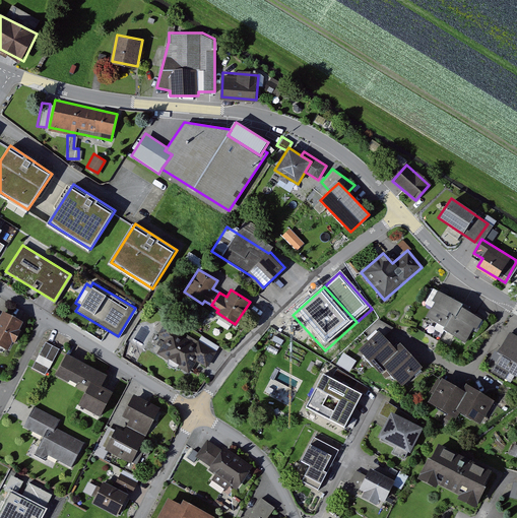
[(458,303),(438,290),(422,316),(443,328),(458,303)]
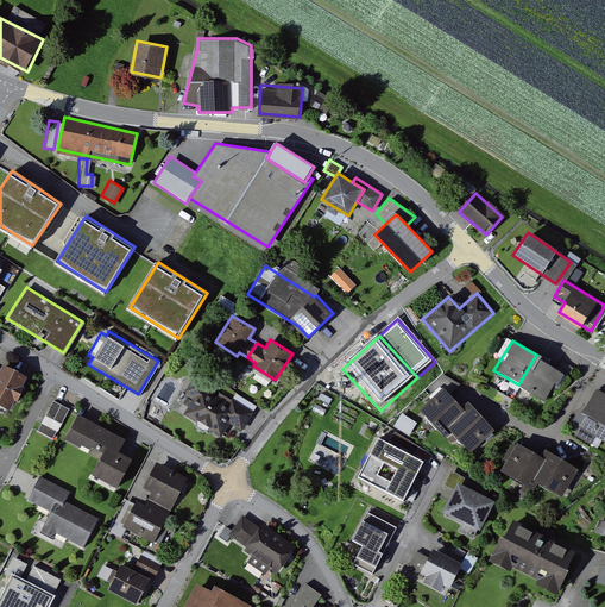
[(559,369),(536,355),(518,385),(541,399),(559,369)]
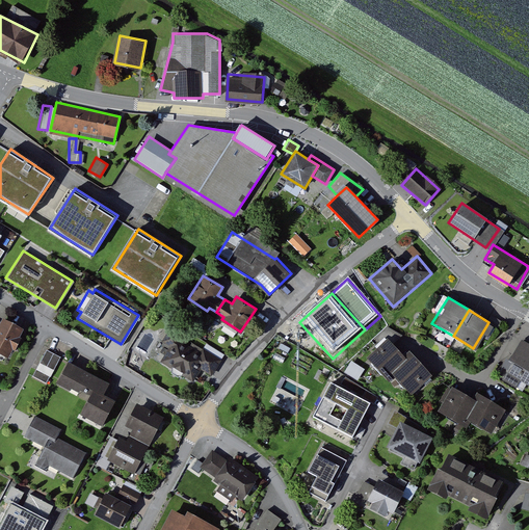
[(0,323),(0,351),(9,356),(24,327),(3,317),(0,323)]
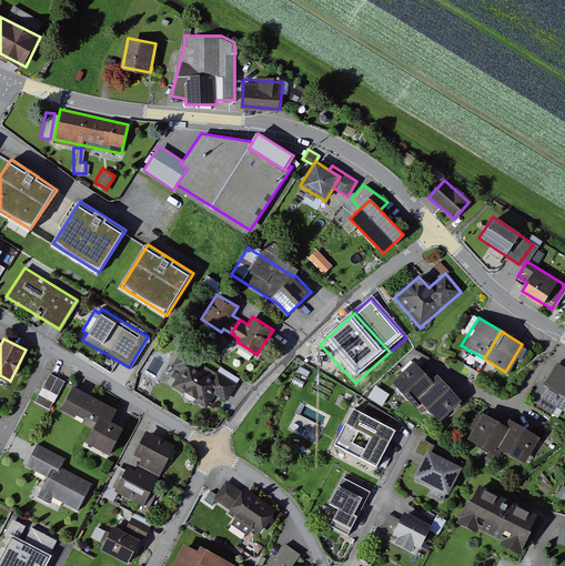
[(221,384),(197,367),(199,363),(181,351),(173,363),(181,367),(170,383),(205,407),(221,384)]
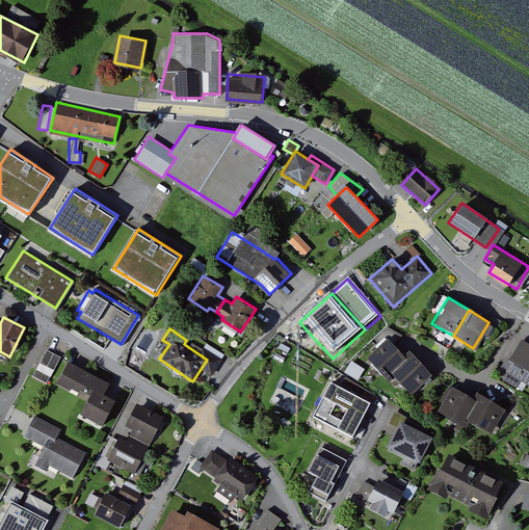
[(382,337),(363,355),(384,376),(389,372),(403,358),(382,337)]
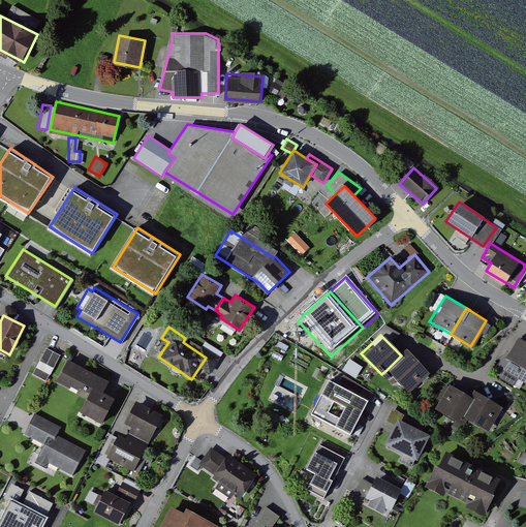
[(512,383),(517,376),(525,380),(525,340),(518,336),(506,357),(508,358),(498,376),(512,383)]
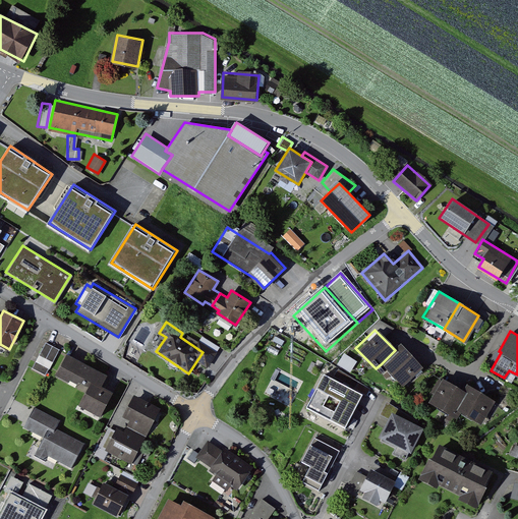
[(60,347),(47,340),(33,366),(46,373),(60,347)]
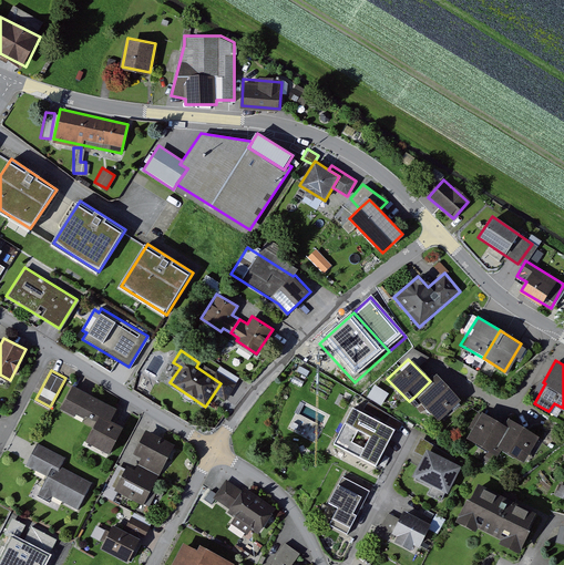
[(430,381),(414,397),(436,419),(457,398),(436,376),(430,381)]
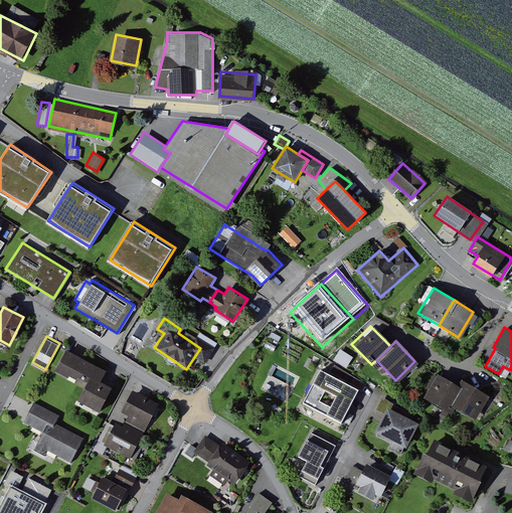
[(337,347),(331,358),(343,365),(350,355),(337,347)]
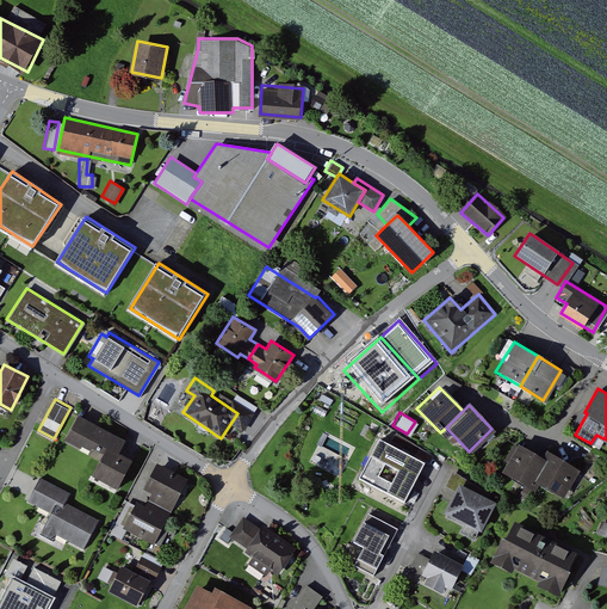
[(127,438),(79,414),(66,440),(91,453),(93,447),(105,453),(109,447),(119,453),(127,438)]
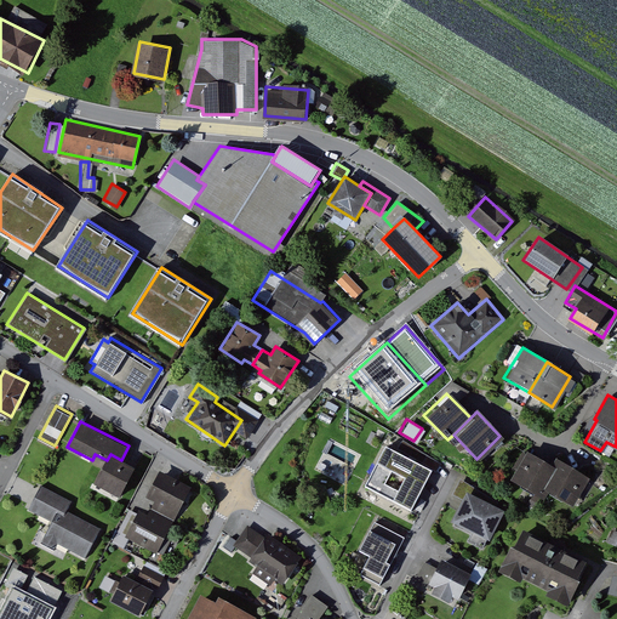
[(429,471),(384,447),(364,484),(410,509),(429,471)]
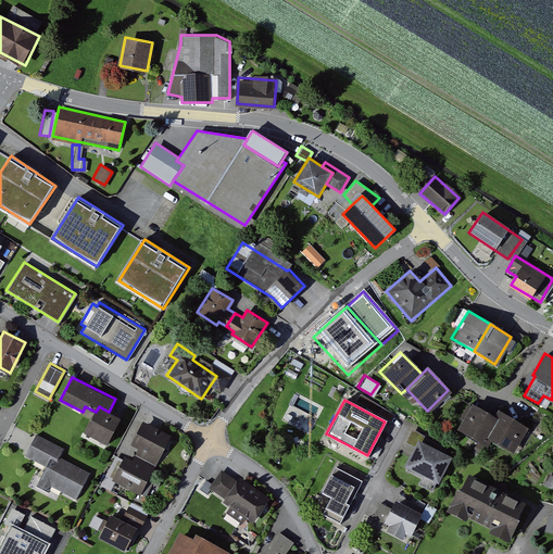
[(468,402),(453,427),(479,443),(482,437),(494,418),(468,402)]
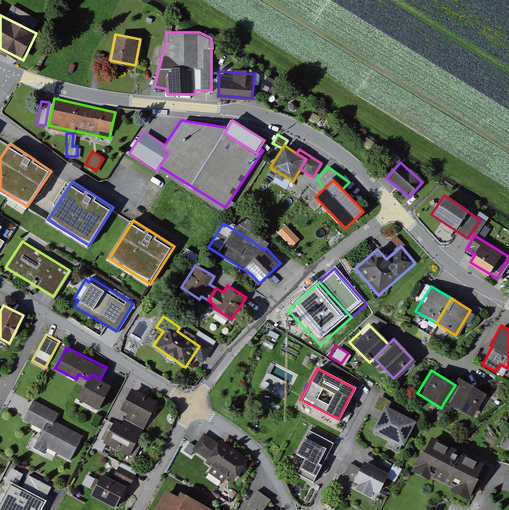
[(88,379),(79,396),(100,407),(112,385),(100,379),(91,374),(88,379)]
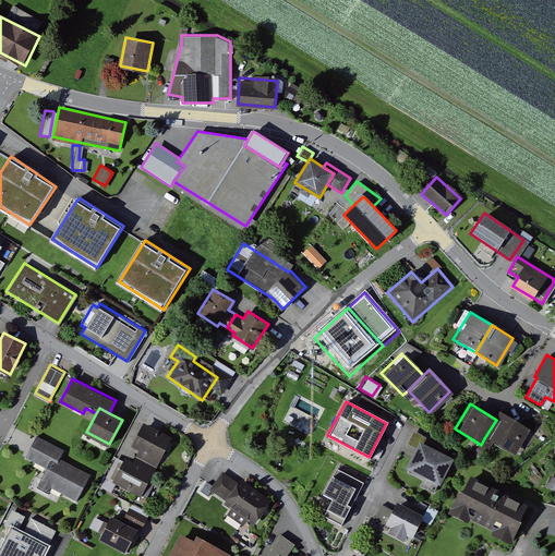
[(496,420),(484,438),(510,455),(526,430),(499,413),(496,420)]
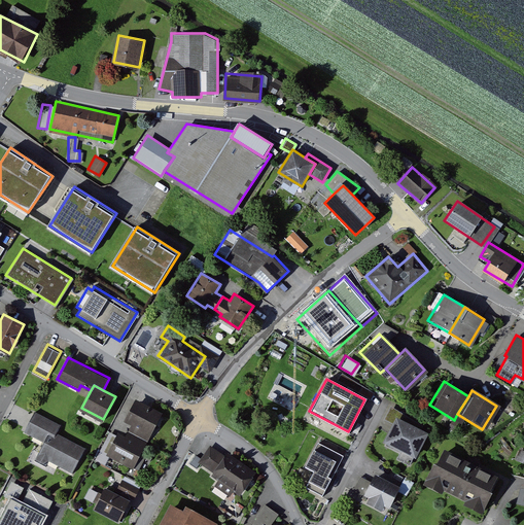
[(126,419),(132,423),(129,430),(148,441),(163,412),(136,399),(126,419)]
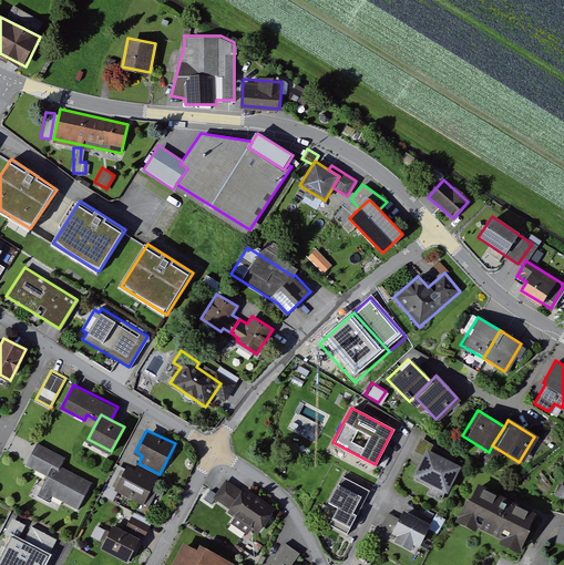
[(29,441),(16,434),(8,449),(21,455),(29,441)]
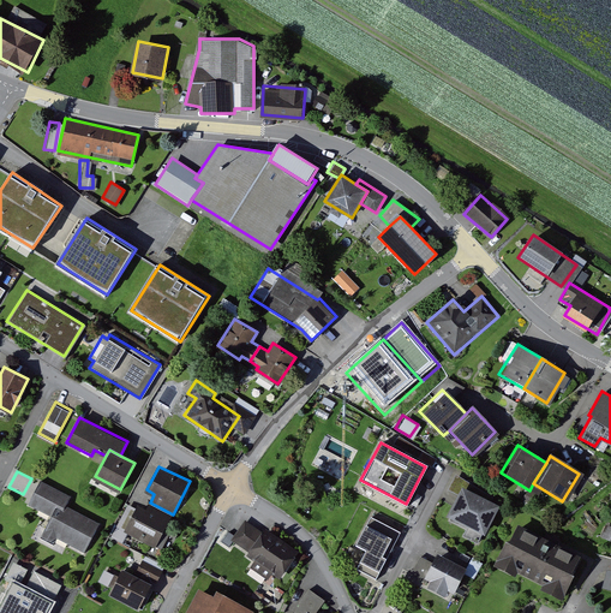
[(76,495),(43,480),(31,504),(54,516),(46,531),(85,552),(101,522),(70,506),(76,495)]
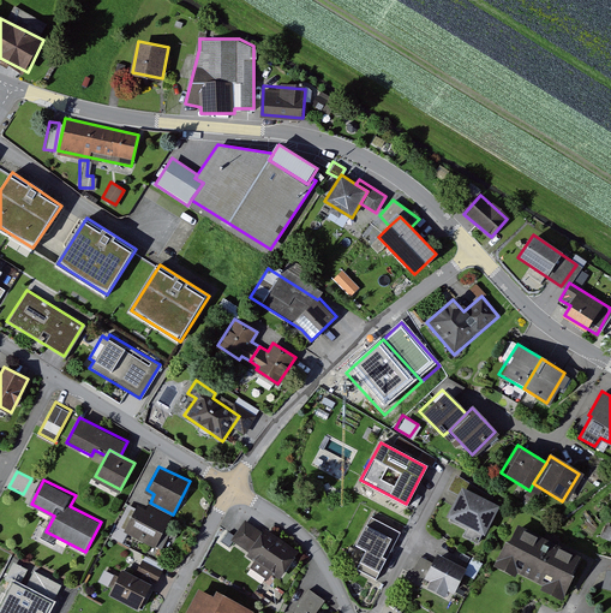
[(355,489),(384,503),(388,495),(359,482),(355,489)]
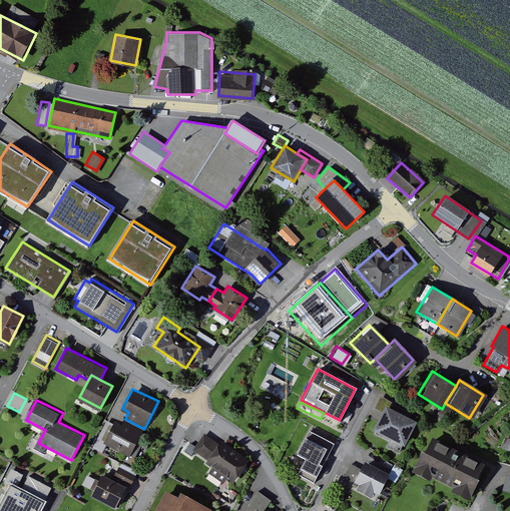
[(418,420),(389,405),(375,432),(404,447),(418,420)]
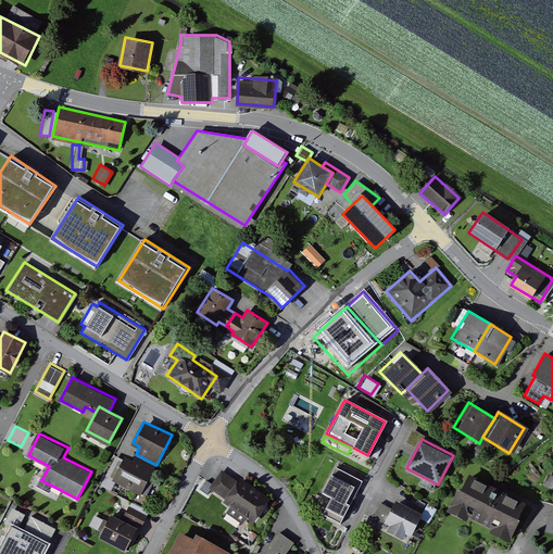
[(126,455),(114,479),(141,493),(156,465),(136,454),(134,458),(126,455)]
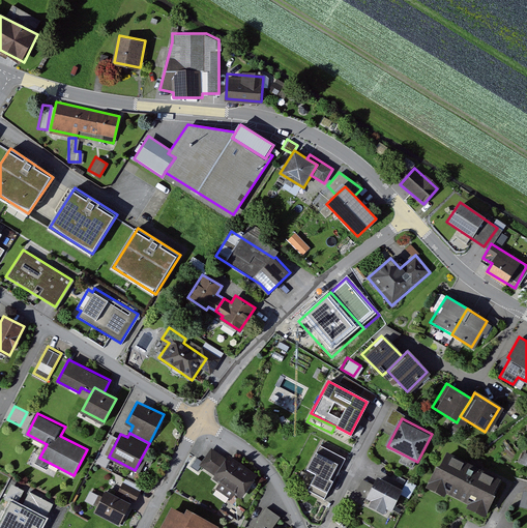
[(304,488),(321,497),(342,457),(317,443),(303,469),(313,473),(304,488)]
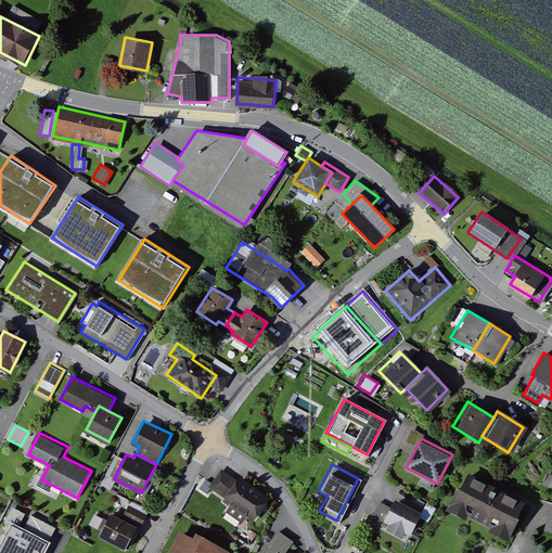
[(270,501),(223,468),(209,488),(256,521),(270,501)]
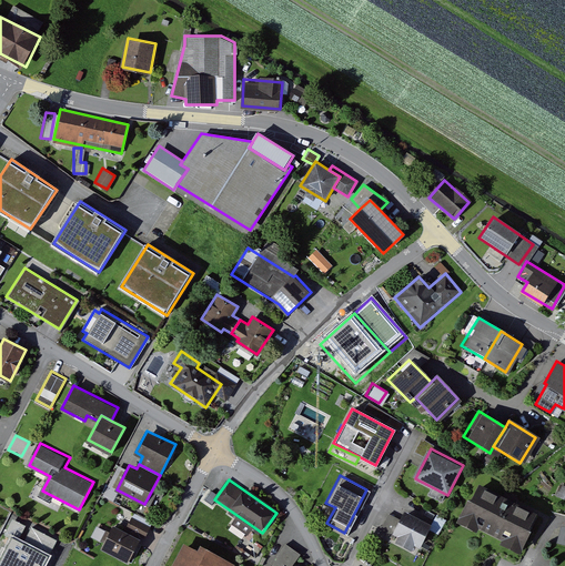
[(536,513),(474,483),(457,517),(520,548),(536,513)]
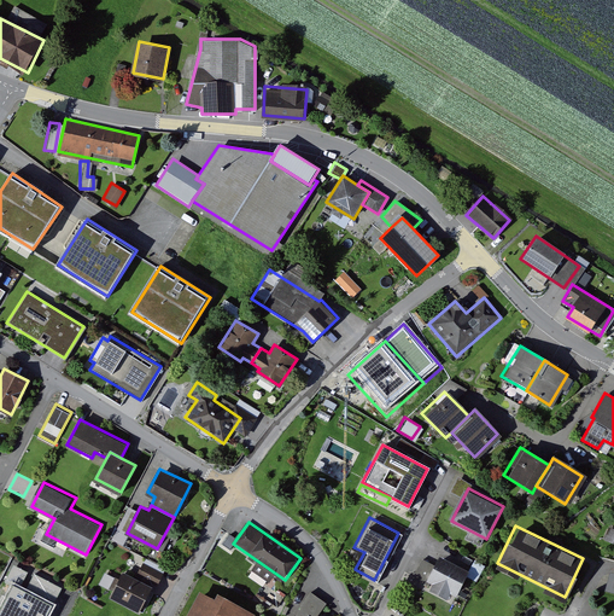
[(613,528),(608,527),(603,536),(613,541),(613,528)]
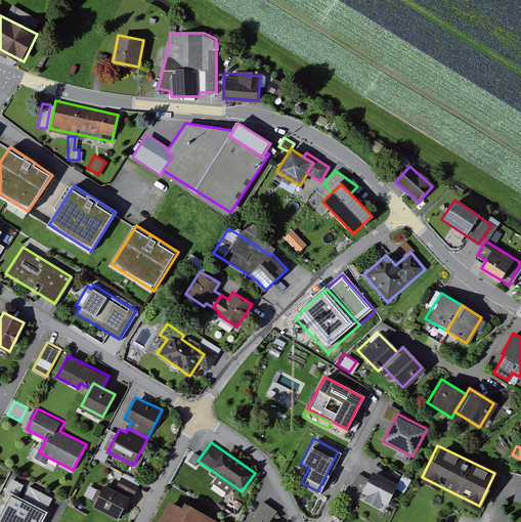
[(400,482),(375,469),(370,478),(358,472),(350,488),(387,508),(400,482)]
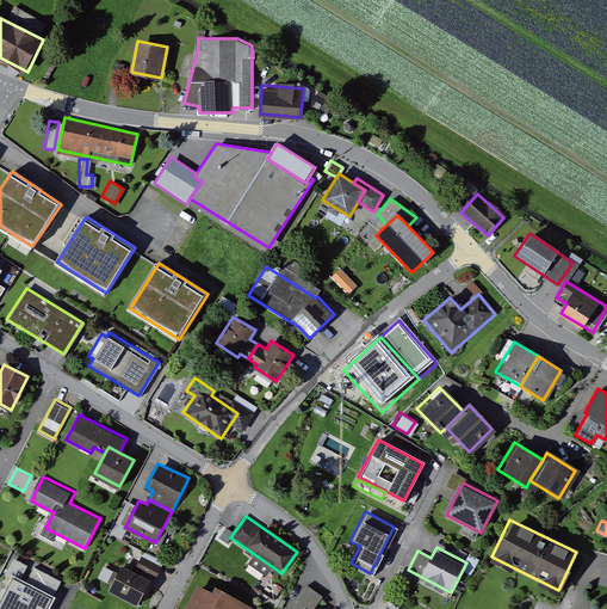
[(161,565),(142,555),(135,568),(155,578),(161,565)]
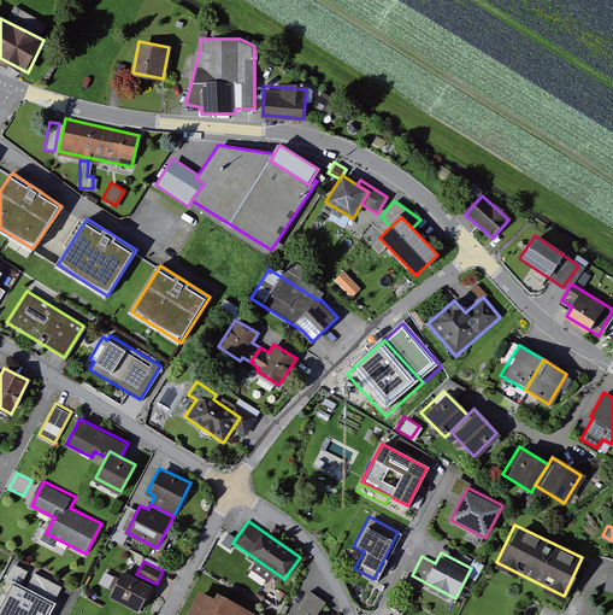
[(154,584),(123,569),(111,596),(142,610),(154,584)]
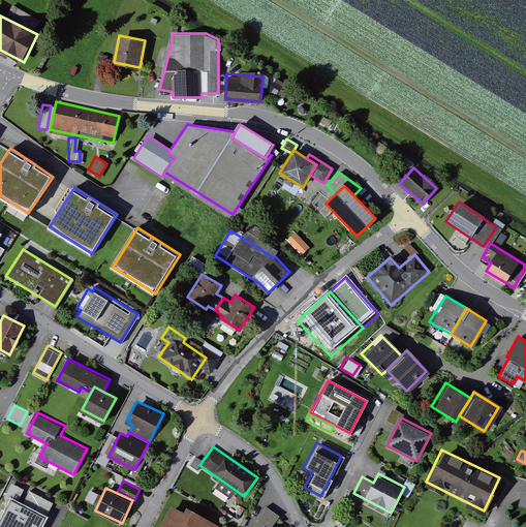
[(218,526),(219,526),(178,502),(163,526),(218,526)]
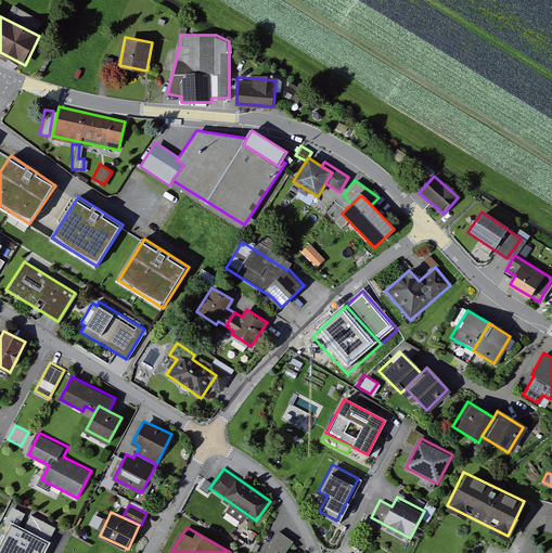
[(284,552),(292,543),(277,531),(259,552),(284,552)]
